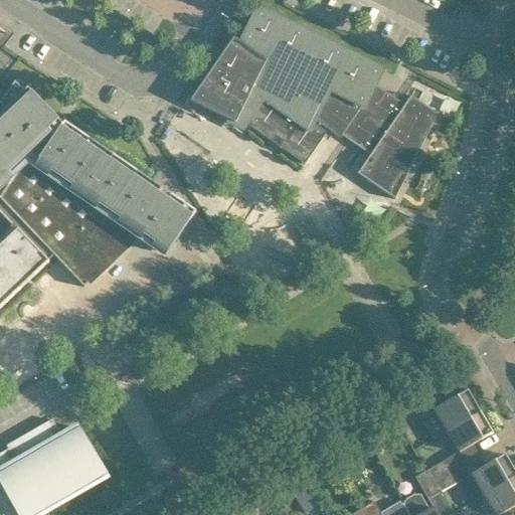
[(238,119),(246,123),(245,124),(305,165),(324,138),(324,137),(328,131),(340,139),(342,136),(349,141),(367,115),(374,121),(391,96),(376,86),(384,71),(259,8),(244,36),(245,36),(241,43),(234,38),(199,89),(191,101),(236,124),(238,119)]
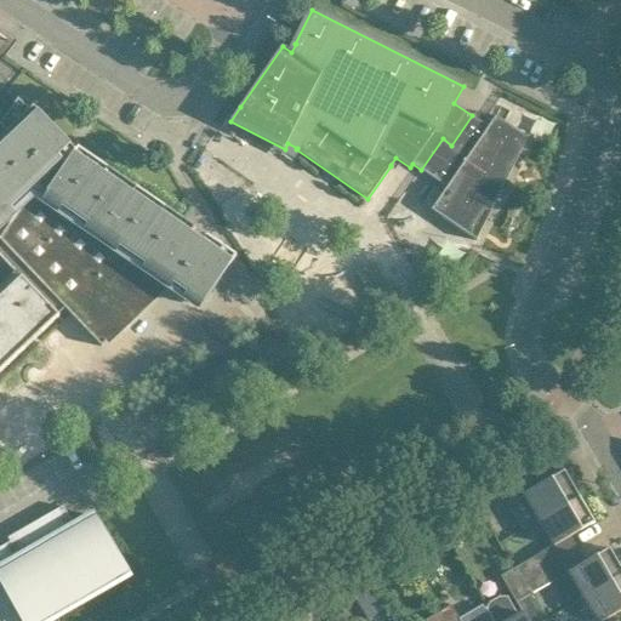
[(0,372),(60,317),(58,315),(66,308),(102,347),(167,284),(203,307),(238,256),(206,235),(200,243),(191,237),(197,228),(79,148),(77,151),(34,107),(30,110),(18,98),(0,125),(7,132),(0,138),(0,372)]
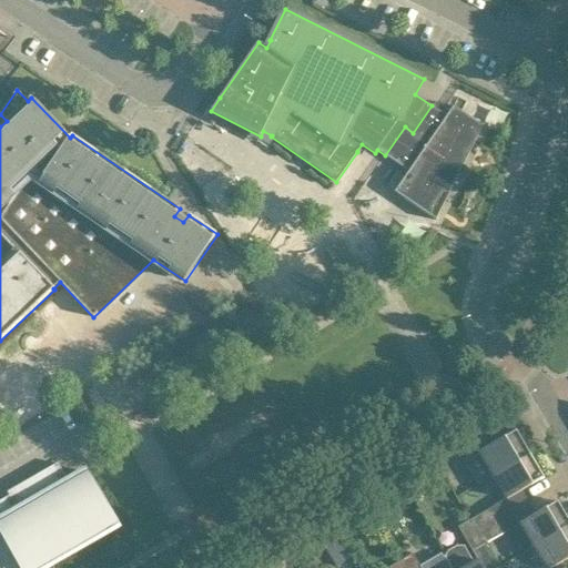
[(405,127),(385,155),(409,172),(395,192),(436,221),(454,185),(466,168),(464,166),(483,127),(454,107),(447,117),(432,105),(413,133),(405,127)]
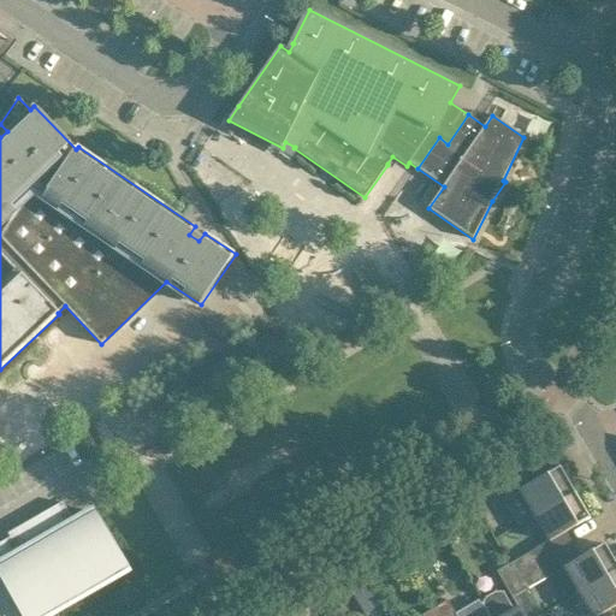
[(535,516),(575,492),(561,467),(529,485),(522,473),(496,489),(504,502),(521,491),(535,516)]
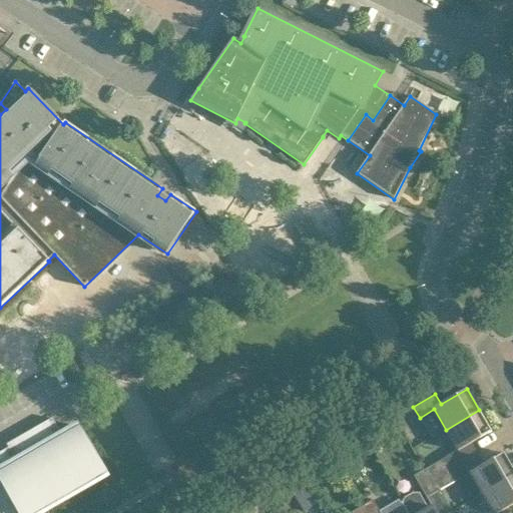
[(443,460),(449,471),(472,458),(466,447),(492,432),(479,410),(446,430),(458,450),(446,457),(446,458),(443,460)]
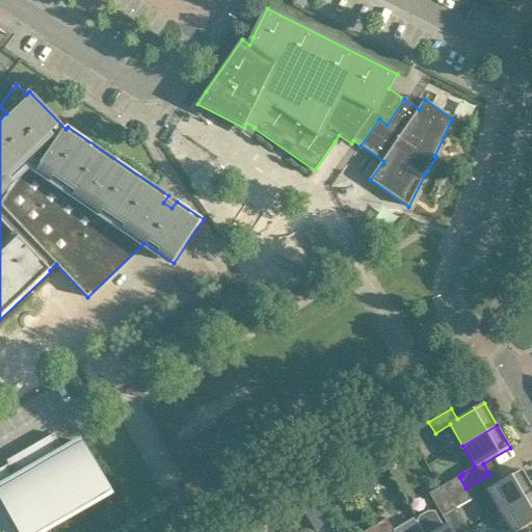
[(0,531),(50,531),(48,527),(108,491),(80,443),(64,452),(54,434),(7,461),(9,464),(0,470),(0,531)]
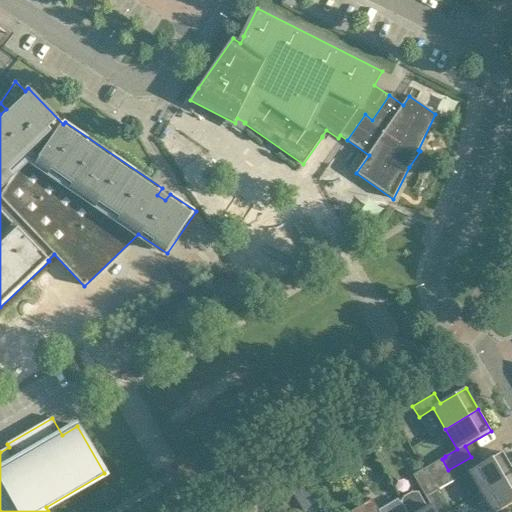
[(470,472),(482,493),(511,475),(511,467),(503,452),(477,467),(471,457),(448,470),(455,481),(458,479),(470,472)]
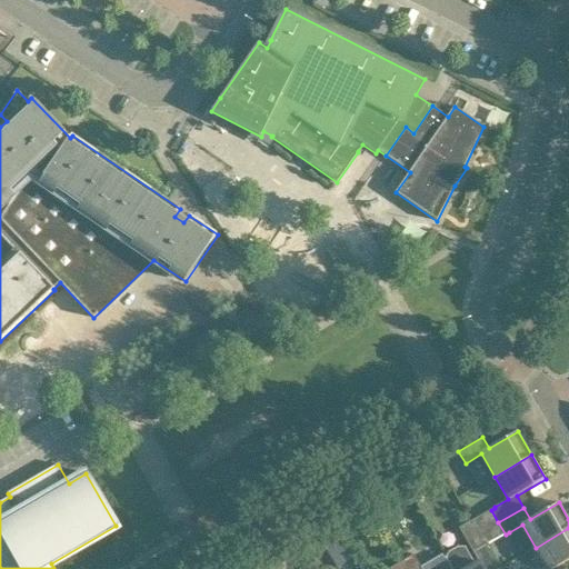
[(473,552),(486,546),(479,533),(471,521),(459,529),(473,552)]
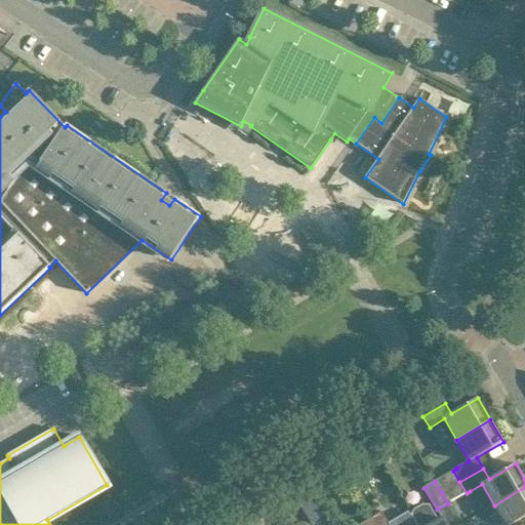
[(524,487),(494,506),(506,524),(511,524),(524,517),(524,487)]
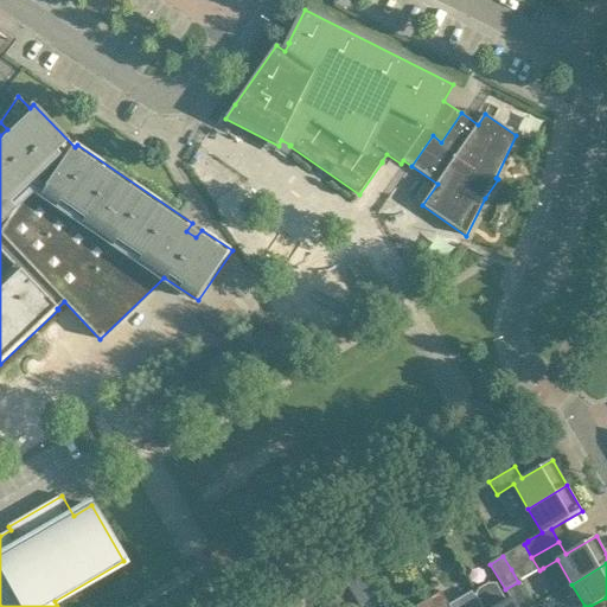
[(362,606),(376,600),(360,574),(344,583),(357,606),(362,606)]
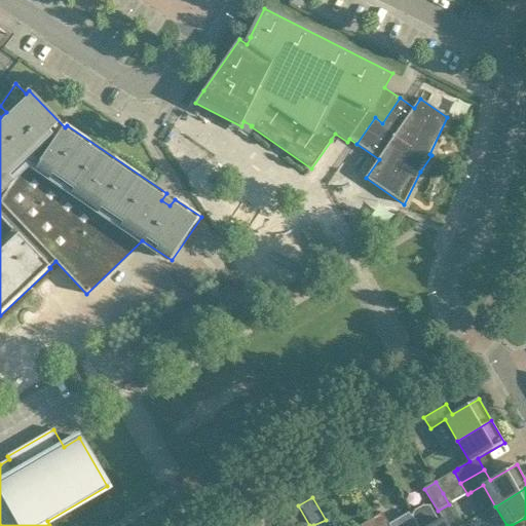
[(413,516),(418,525),(447,525),(444,520),(439,523),(429,506),(423,506),(416,512),(413,516)]
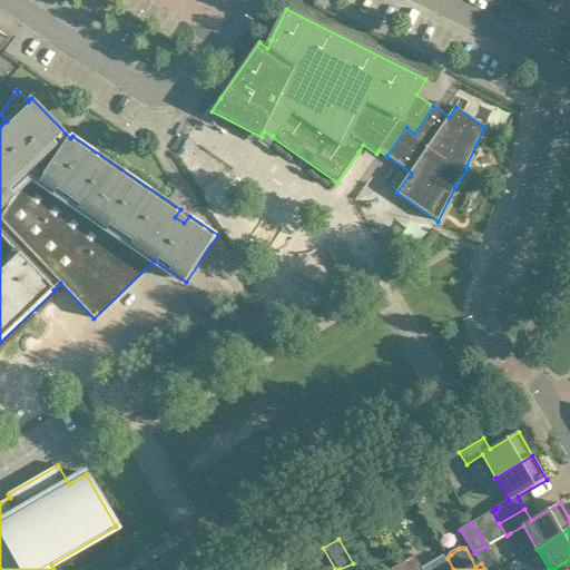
[(422,569),(415,556),(403,562),(406,569),(453,569),(448,559),(446,560),(446,558),(424,569),(422,569)]
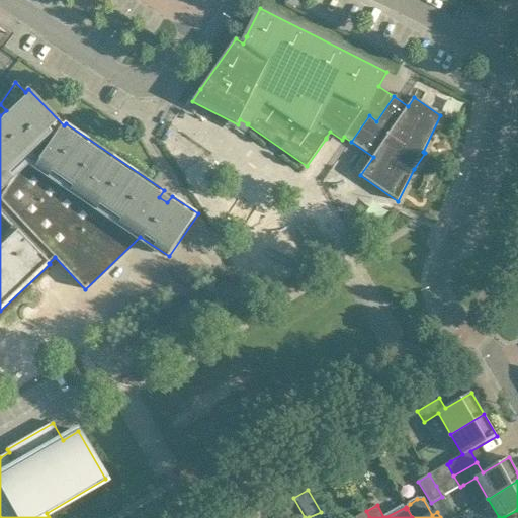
[(258,517),(259,517),(253,506),(232,517),(258,517)]
